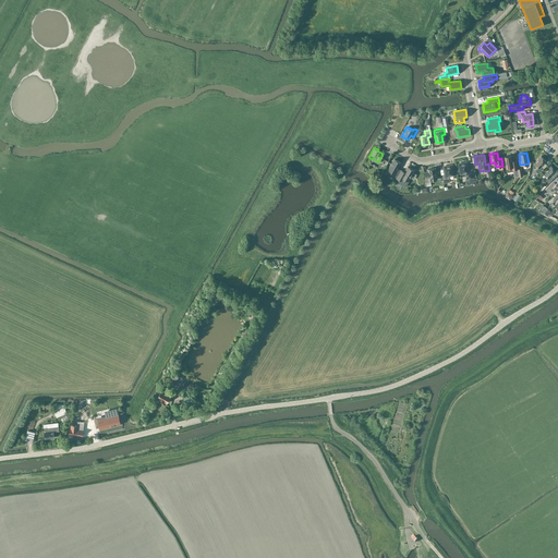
[(513,170),(517,169),(516,160),(512,161),(511,156),(504,157),(506,168),(507,172),(513,171),(513,170)]
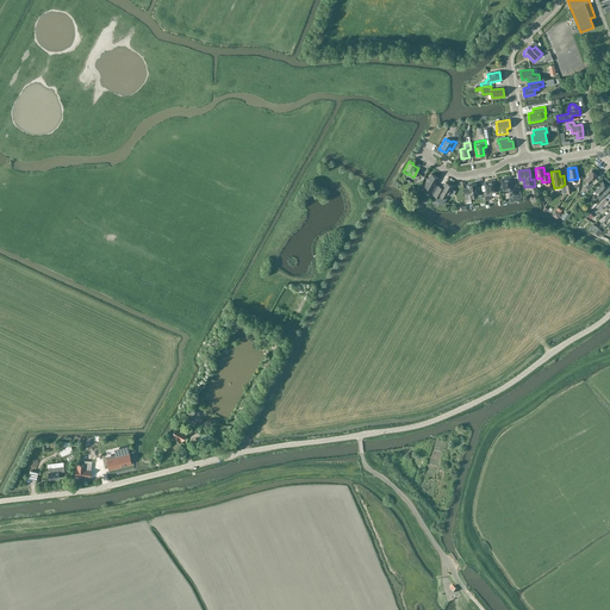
[(591,181),(597,176),(591,170),(584,179),(587,182),(584,186),(589,190),(595,184),(591,181)]
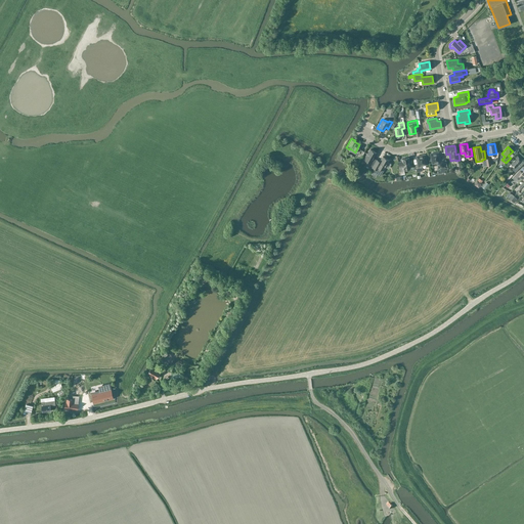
[(374,158),(377,153),(370,148),(364,159),(368,162),(367,164),(373,167),(377,160),(374,158)]
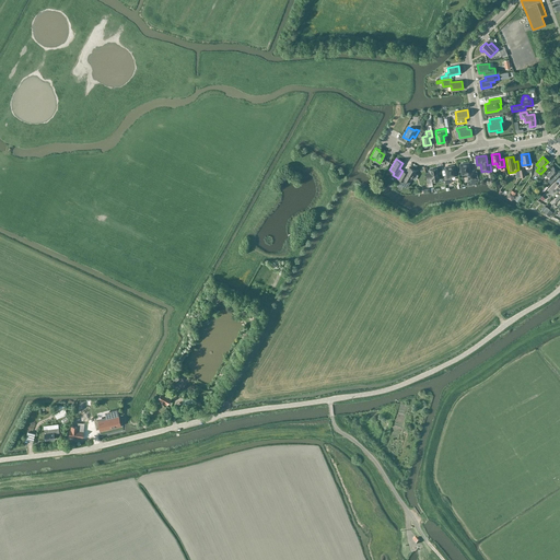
[(470,171),(469,163),(459,164),(461,168),(462,172),(462,174),(467,174),(469,185),(476,184),(475,178),(474,171),(470,171)]
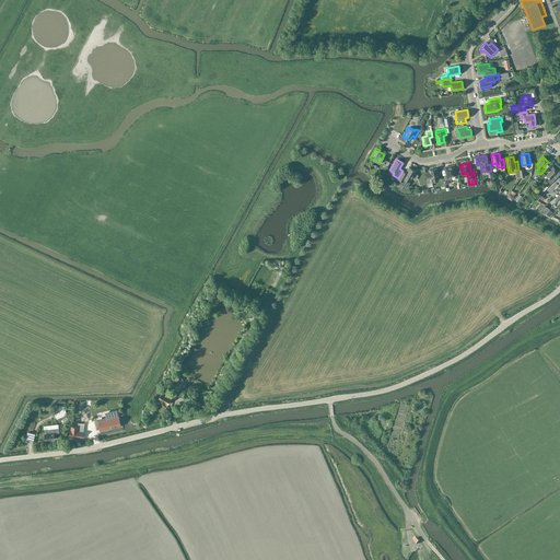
[(451,176),(456,175),(454,165),(445,167),(446,175),(444,176),(445,184),(452,183),(451,176)]
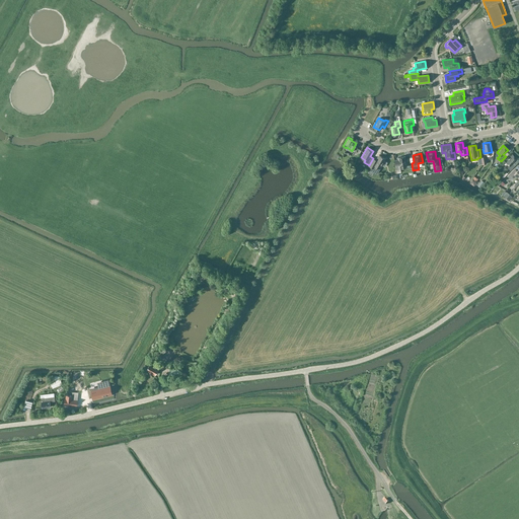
[(370,166),(369,169),(377,173),(385,158),(379,154),(376,159),(373,158),(369,165),(370,166)]
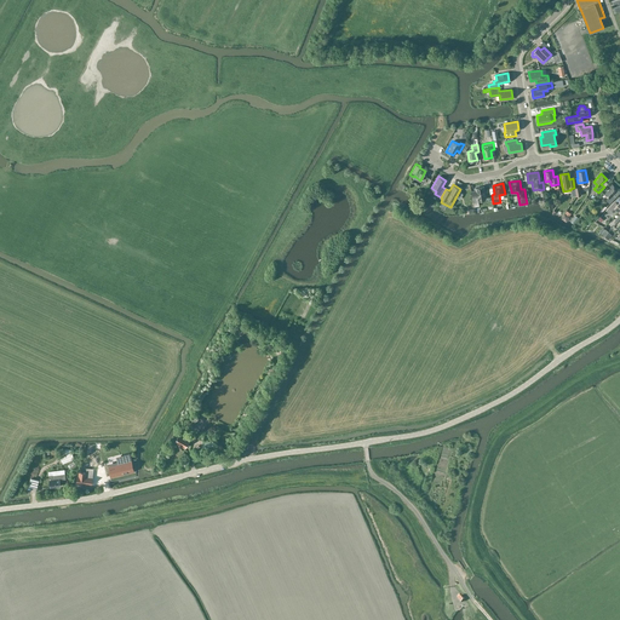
[(612,195),(618,189),(612,184),(603,193),(608,196),(604,200),(609,204),(614,197),(612,195)]
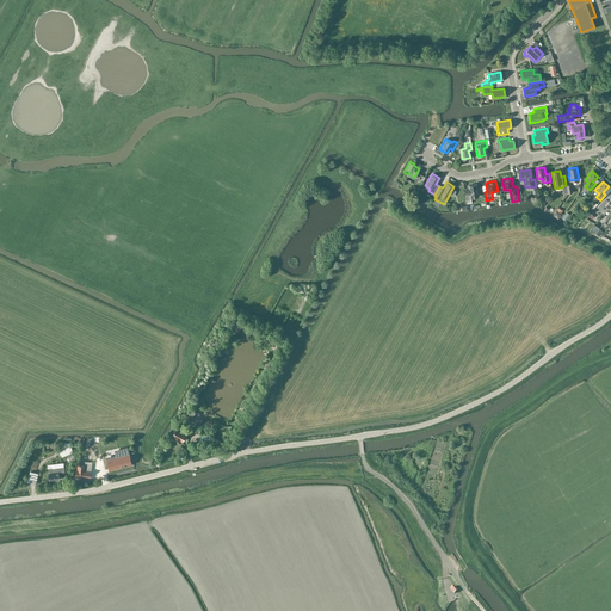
[(471,197),(479,196),(476,184),(469,185),(469,187),(464,189),(467,199),(471,198),(471,197)]
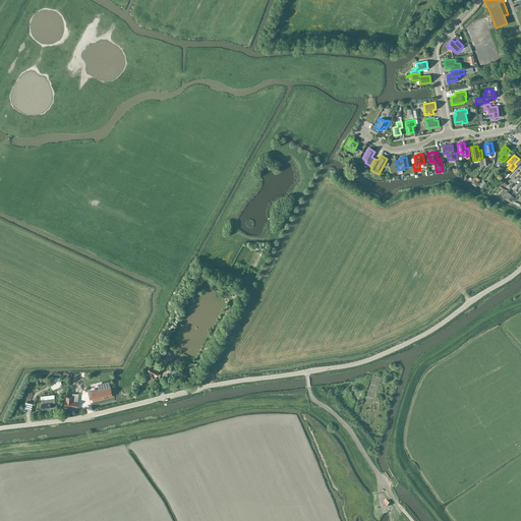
[(520,178),(520,175),(520,168),(519,171),(517,169),(511,174),(515,178),(517,176),(520,178)]
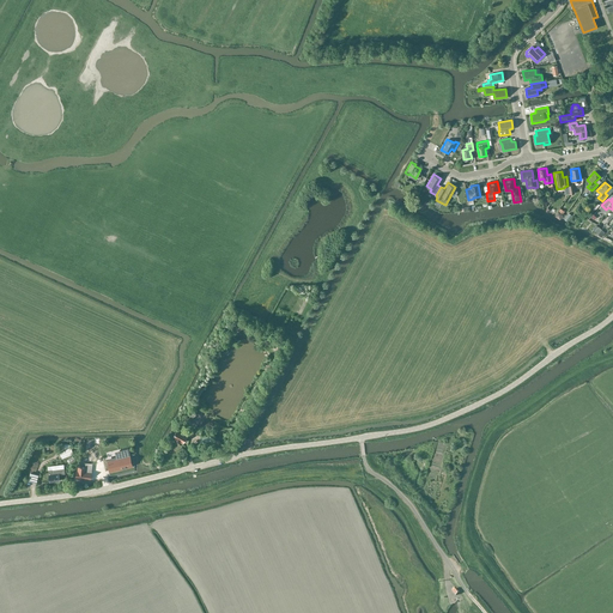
[(231,322),(235,331),(243,327),(240,319),(231,322)]
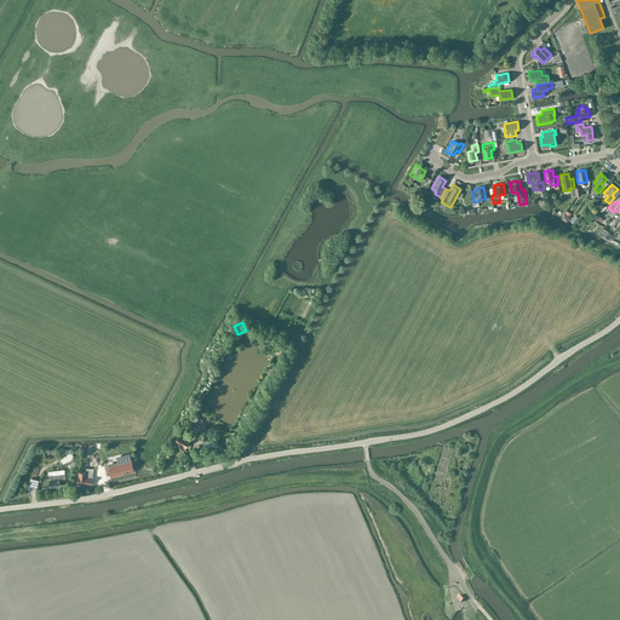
[(201,428),(200,422),(202,422),(202,417),(194,418),(194,422),(191,422),(191,426),(190,426),(190,434),(196,435),(197,434),(199,434),(199,429),(201,428)]
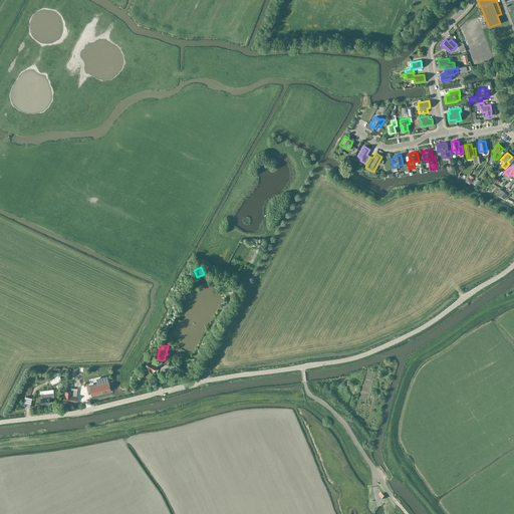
[(154,370),(157,364),(149,359),(145,366),(148,367),(148,368),(151,369),(154,370)]
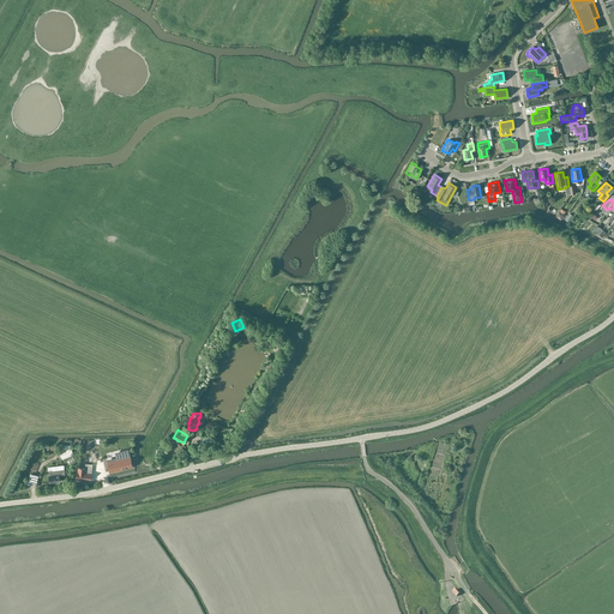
[(212,445),(211,439),(211,434),(200,435),(200,440),(202,445),(204,445),(204,446),(212,445)]
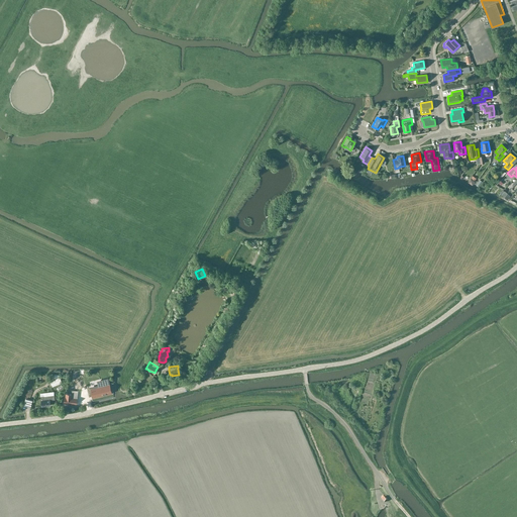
[(60,378),(50,382),(53,387),(62,383),(60,378)]
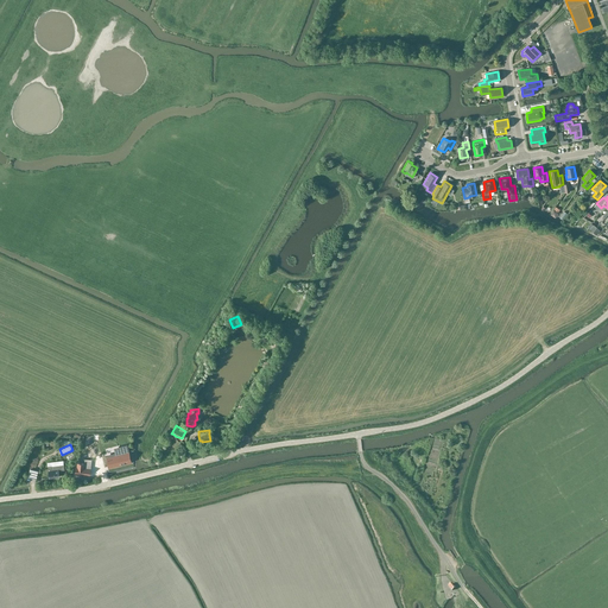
[(120,455),(107,457),(109,467),(131,462),(126,445),(126,448),(118,449),(120,455)]
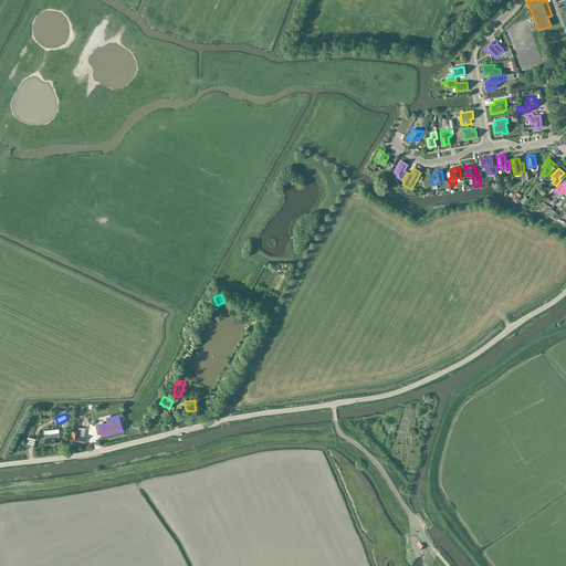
[(84,436),(84,432),(77,431),(73,430),(72,435),(71,435),(70,441),(84,442),(85,436),(84,436)]
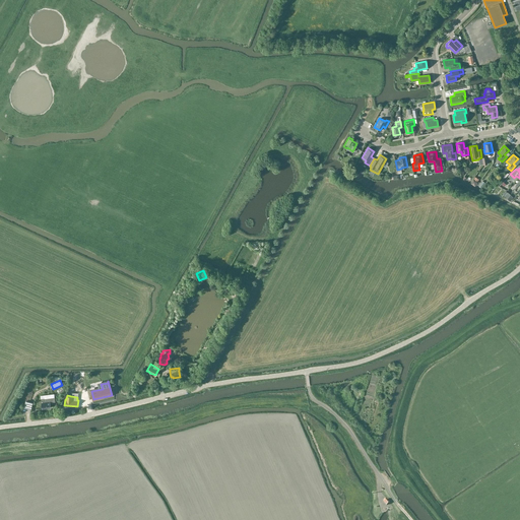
[(51,407),(50,402),(55,401),(55,397),(45,399),(44,398),(41,399),(42,402),(43,408),(51,407)]
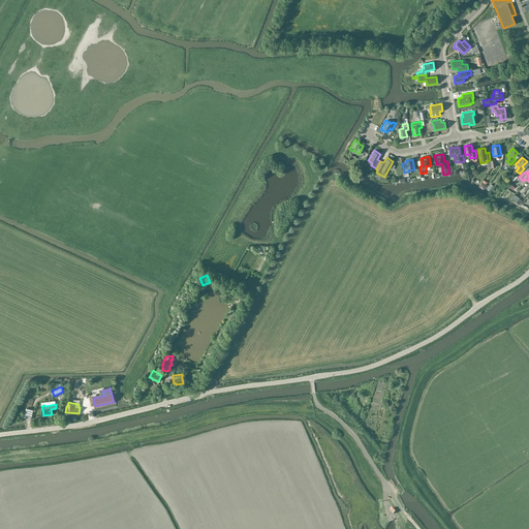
[(33,409),(27,407),(25,414),(31,416),(33,409)]
